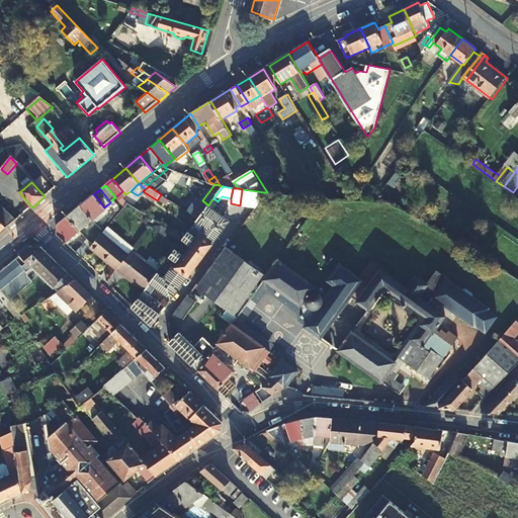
[(264,192),(250,190),(242,189),(240,205),(248,206),(248,208),(255,209),(258,204),(263,198),(264,192)]
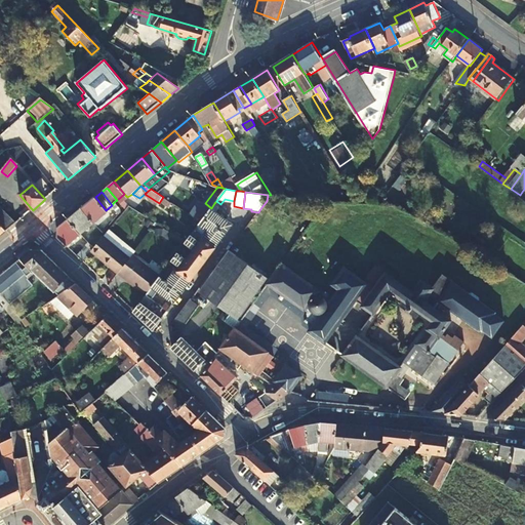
[(126,210),(129,207),(124,200),(127,197),(124,194),(117,200),(126,210)]
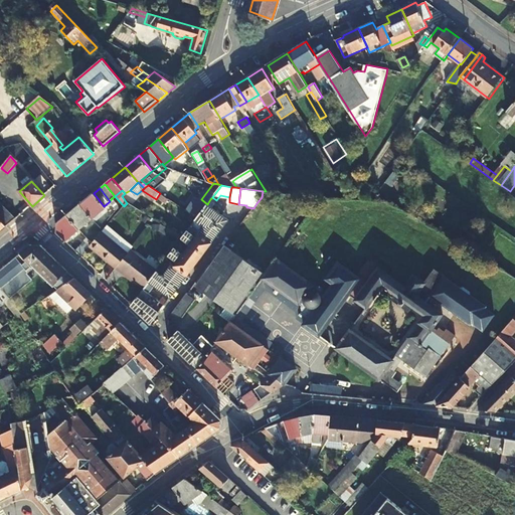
[(104,206),(94,193),(80,204),(93,219),(106,208),(104,206)]
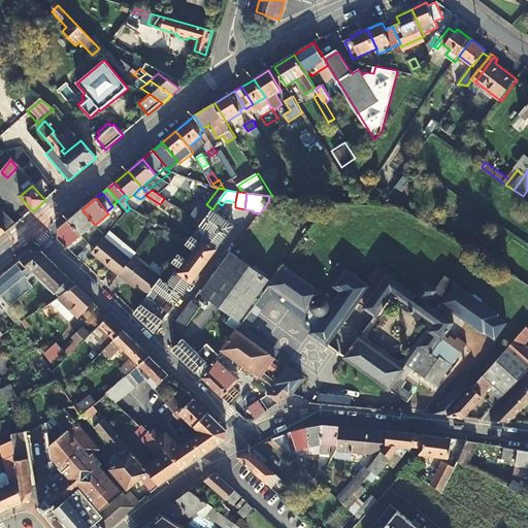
[(202,224),(205,219),(212,209),(206,204),(200,200),(189,216),(202,224)]
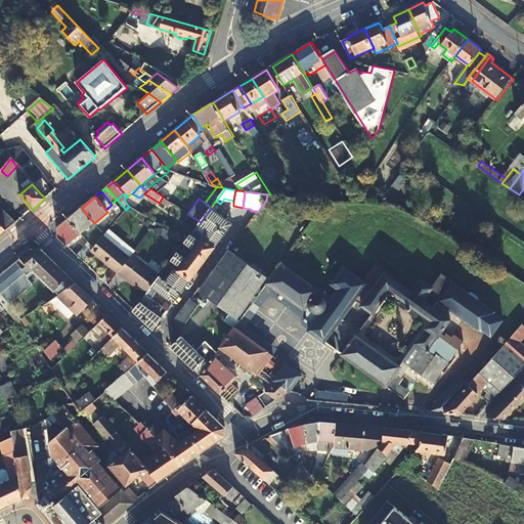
[(112,205),(119,214),(120,212),(120,208),(114,202),(112,205)]
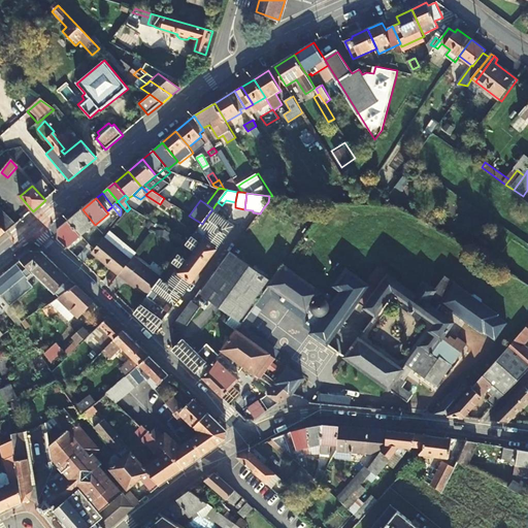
[(205,219),(227,236),(235,225),(218,212),(221,208),(216,204),(212,209),(205,219)]
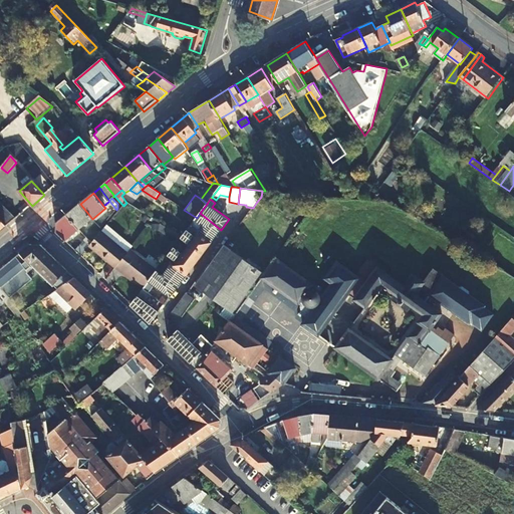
[(0,232),(16,219),(0,203),(0,232)]
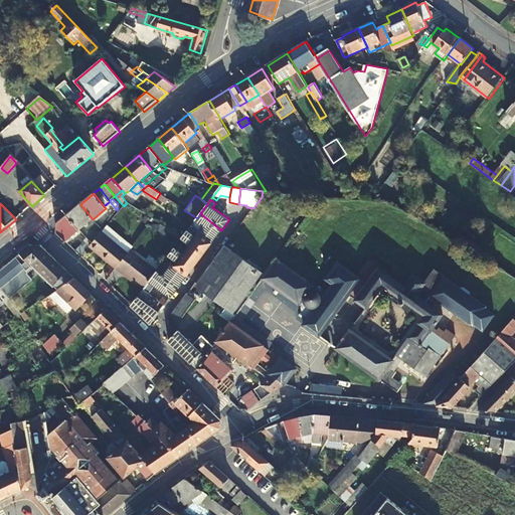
[(93,219),(80,204),(67,215),(79,230),(93,219)]
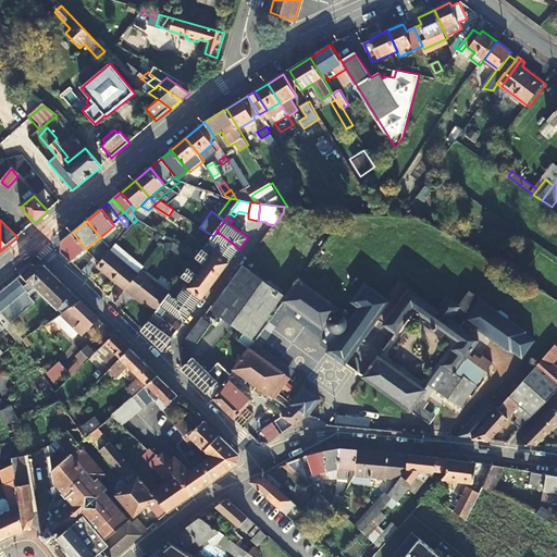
[(239,249),(217,231),(213,236),(206,245),(202,249),(211,256),(213,252),(214,254),(215,252),(230,263),(239,249)]
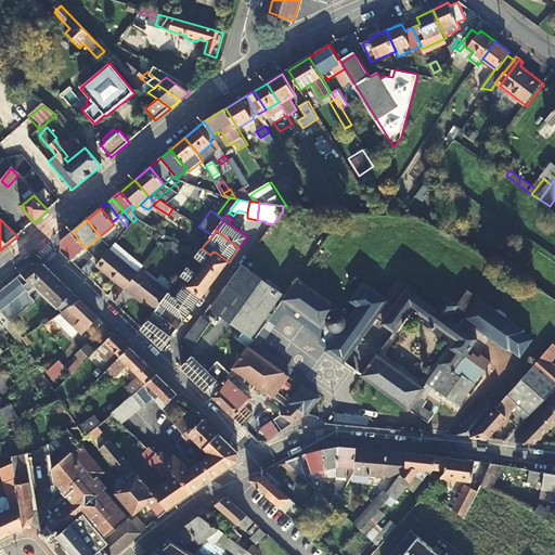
[(62,252),(73,262),(76,259),(75,257),(86,248),(73,232),(62,241),(62,252)]
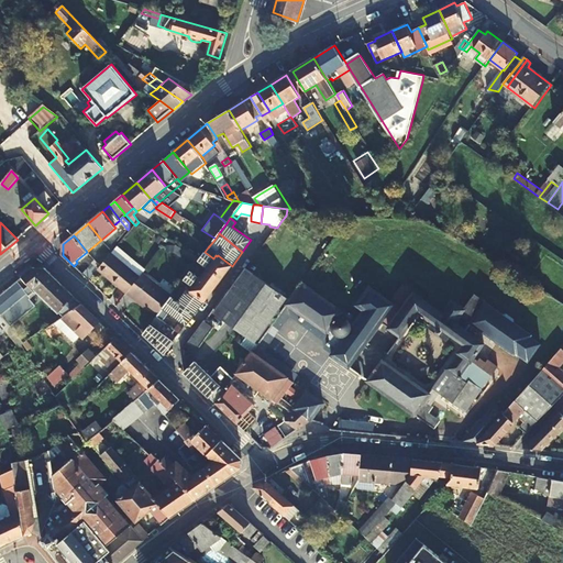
[(199,273),(202,275),(217,286),(232,266),(218,255),(217,256),(216,255),(213,258),(205,252),(201,256),(211,264),(207,268),(205,272),(201,269),(199,273)]
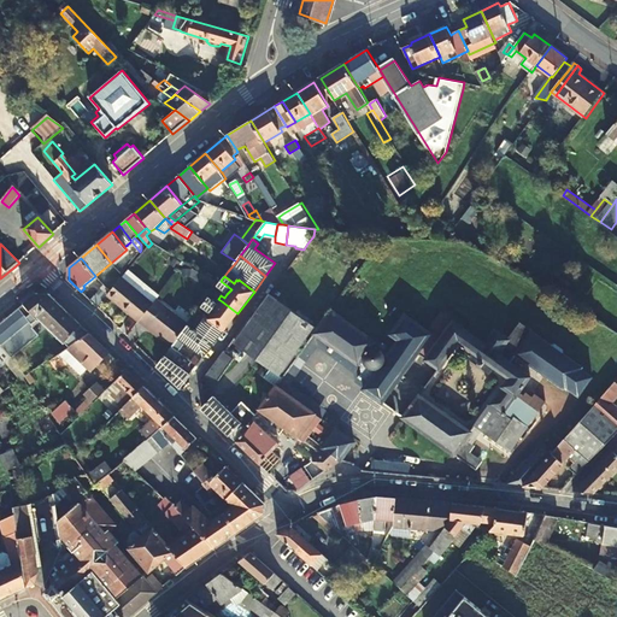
[(107,295),(139,322),(153,304),(122,277),(117,283),(110,293),(107,295)]
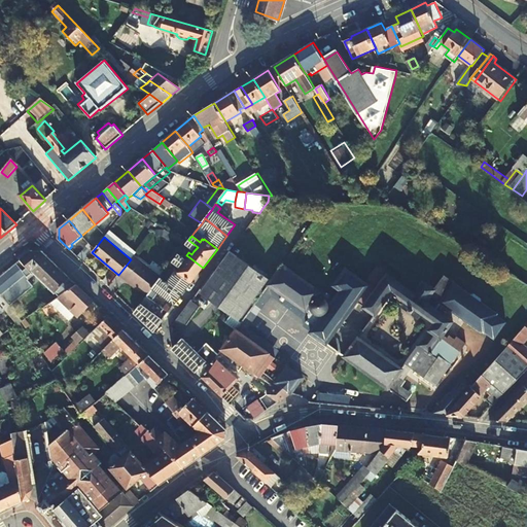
[(91,246),(94,250),(100,242),(97,240),(91,246)]
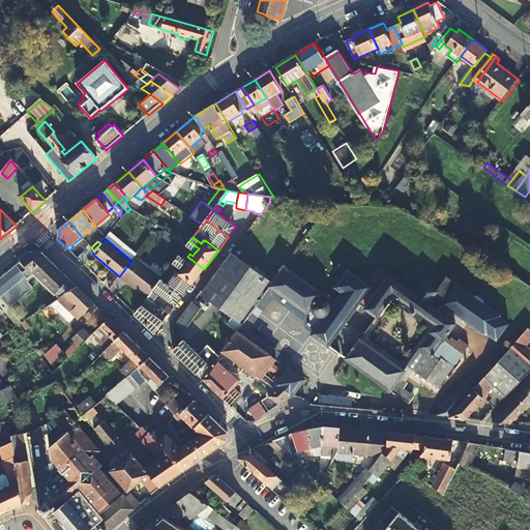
[(176,260),(172,266),(170,268),(177,273),(178,271),(194,283),(204,269),(190,259),(187,257),(182,252),(186,246),(187,244),(183,241),(172,256),(176,260)]
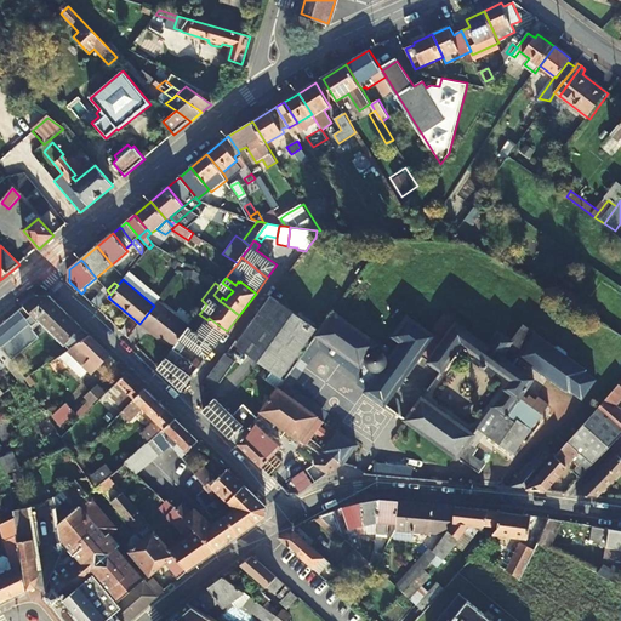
[(218,289),(228,296),(233,291),(222,283),(220,286),(218,289)]
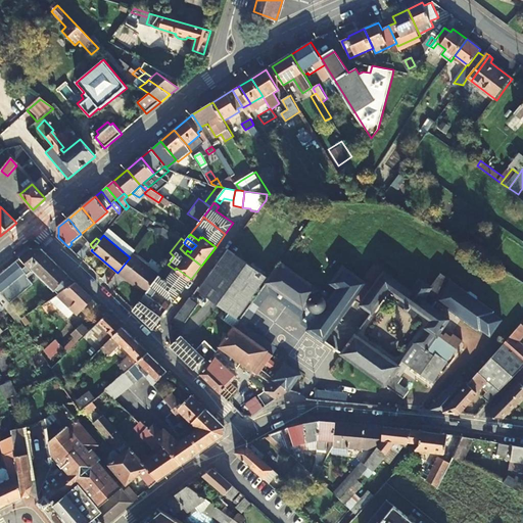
[(77,254),(83,260),(91,250),(93,248),(90,244),(88,242),(77,254)]
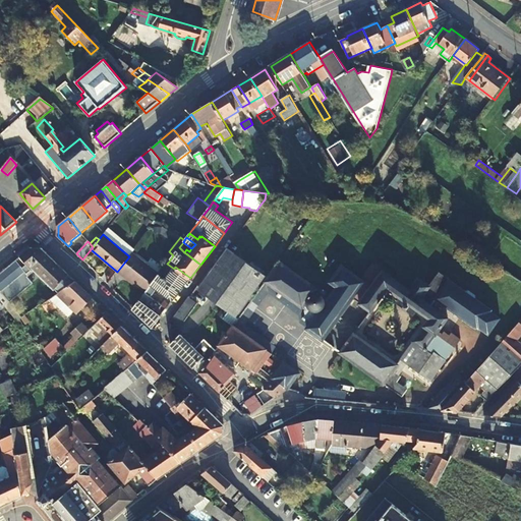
[(266,275),(229,247),(215,268),(215,269),(206,281),(205,280),(204,282),(201,281),(197,287),(237,316),(268,276),(266,275)]
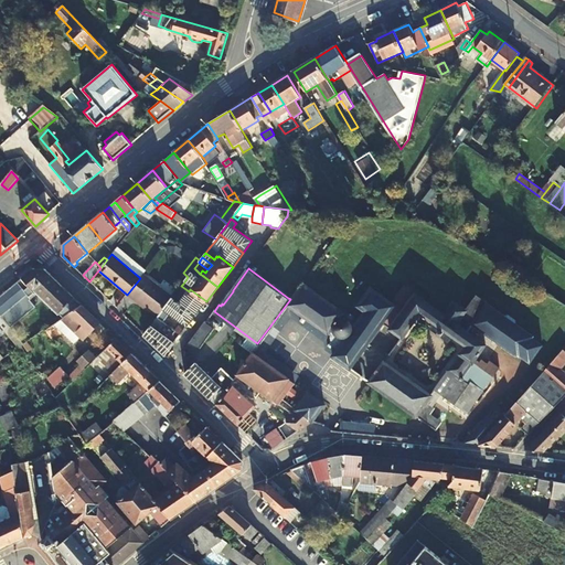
[(63,319),(83,306),(46,272),(33,270),(0,297),(0,316),(1,318),(34,291),(63,319)]
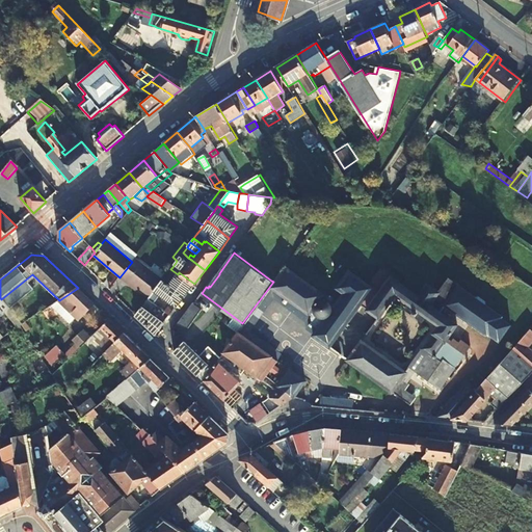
[(131,283),(150,297),(154,291),(162,281),(163,278),(135,258),(132,262),(120,277),(130,285),(131,283)]
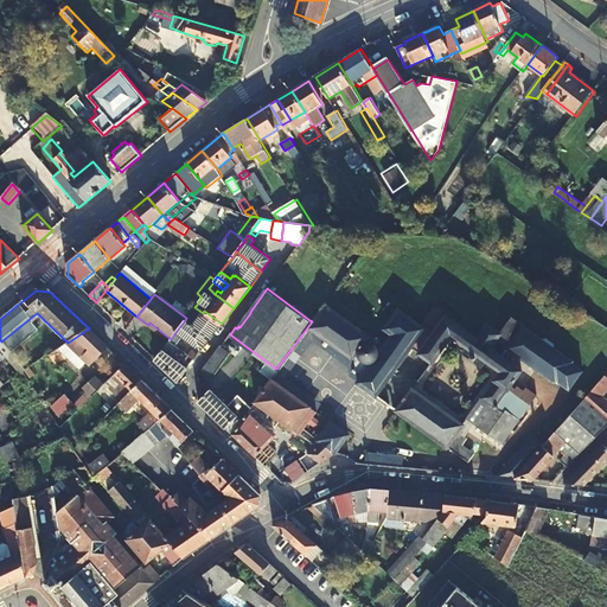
[(370,369),(385,347),(382,345),(384,344),(383,340),(378,337),(375,338),(374,339),(328,306),(312,327),(357,360),(357,365),(362,369),(365,368),(366,368),(370,369)]
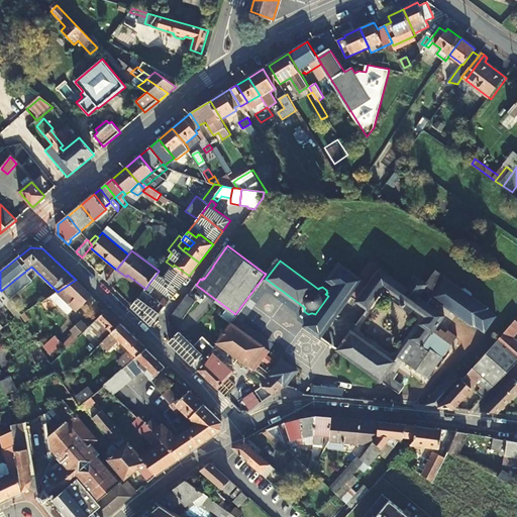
[(399,298),(395,303),(411,315),(415,309),(428,319),(424,324),(435,333),(447,316),(430,304),(435,298),(477,329),(478,327),(487,334),(499,318),(490,311),(491,309),(475,297),(476,296),(474,293),(468,289),(464,289),(463,290),(437,271),(428,284),(417,276),(408,288),(383,269),(366,292),(359,287),(364,280),(342,264),(330,280),(336,285),(328,296),(315,314),(306,326),(322,337),(351,298),(369,310),(369,311),(386,288),(399,298)]
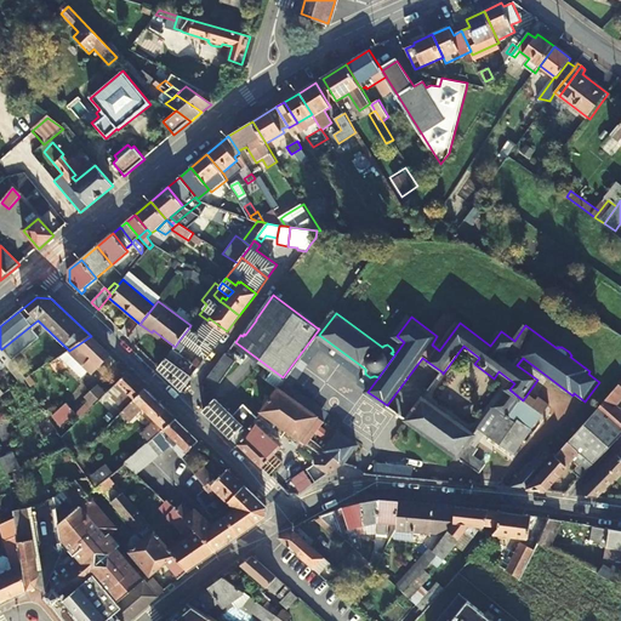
[(227,331),(209,318),(208,320),(201,328),(198,334),(216,346),(227,331)]
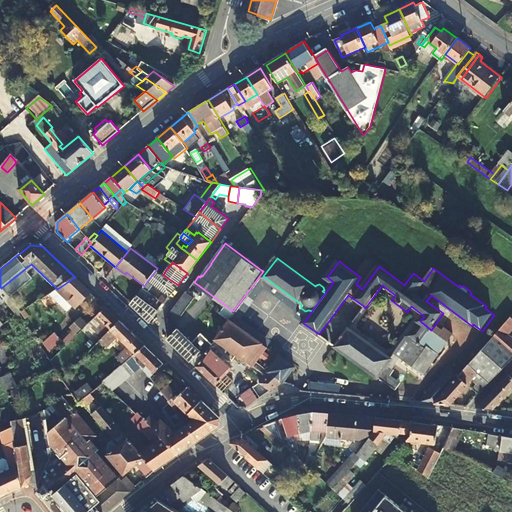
[(208,262),(198,276),(200,277),(201,275),(202,276),(211,264),(211,263),(208,262)]
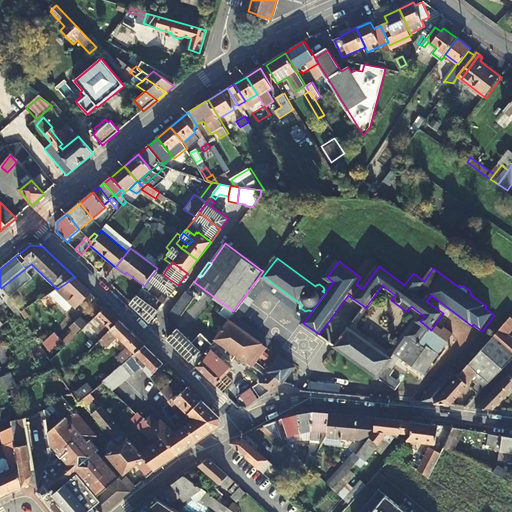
[(157,268),(156,270),(163,275),(166,270),(159,265),(157,268)]
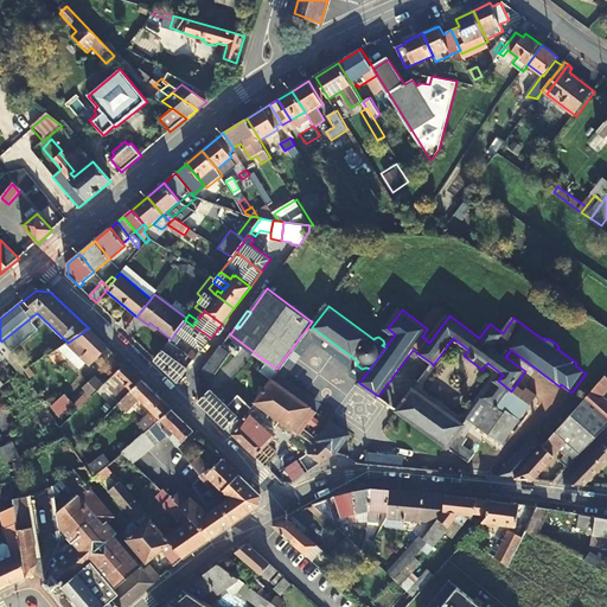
[(185,320),(176,332),(171,339),(170,340),(178,346),(179,347),(180,345),(178,343),(183,337),(202,351),(211,338),(193,326),(185,320)]
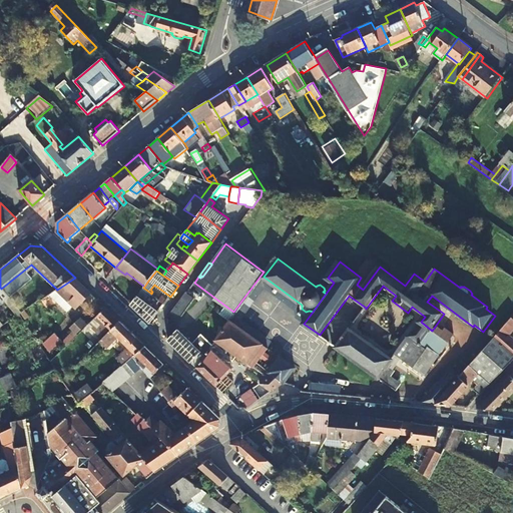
[(296,318),(304,324),(313,312),(310,311),(309,311),(306,312),(302,309),(302,305),(264,277),(231,321),(268,348),(269,348),(271,346),(274,342),(242,319),(267,288),(296,311),(296,318)]
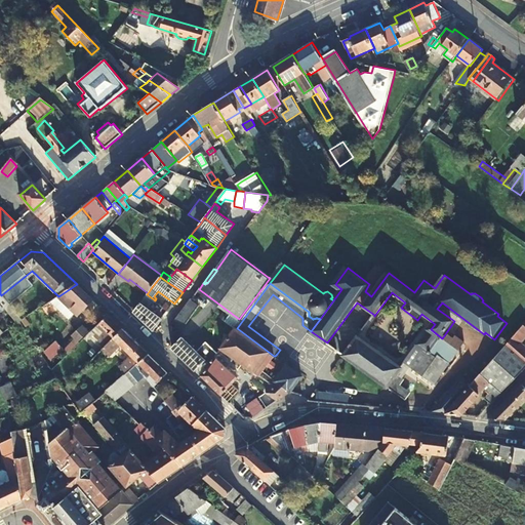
[(77,284),(58,296),(41,308),(48,317),(74,299),(77,303),(71,309),(78,317),(94,300),(77,284)]
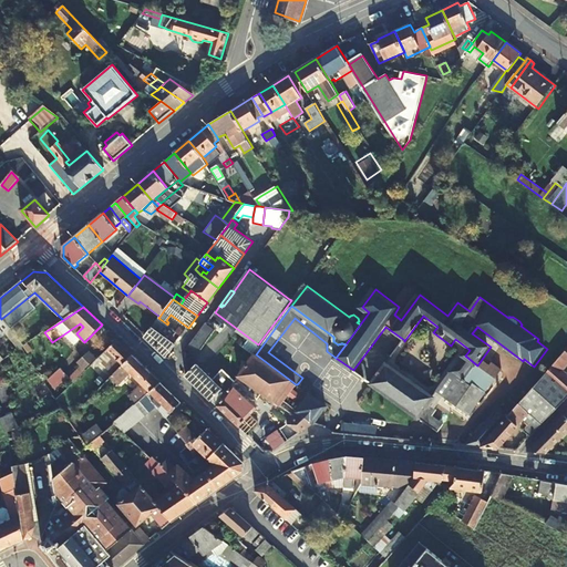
[(387,366),(434,400),(465,356),(470,350),(455,339),(451,346),(457,350),(457,354),(433,388),(429,388),(398,366),(398,361),(422,328),(425,327),(433,332),(437,327),(423,316),(404,341),(404,340),(387,366)]
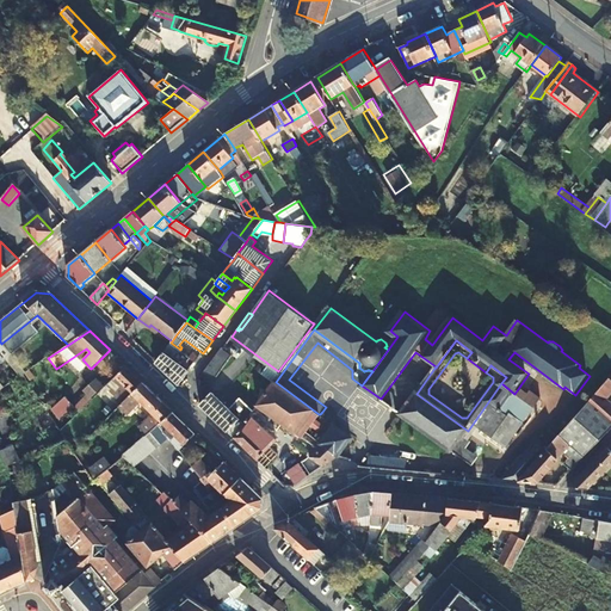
[(0,355),(4,360),(11,355),(1,344),(0,341),(0,355)]
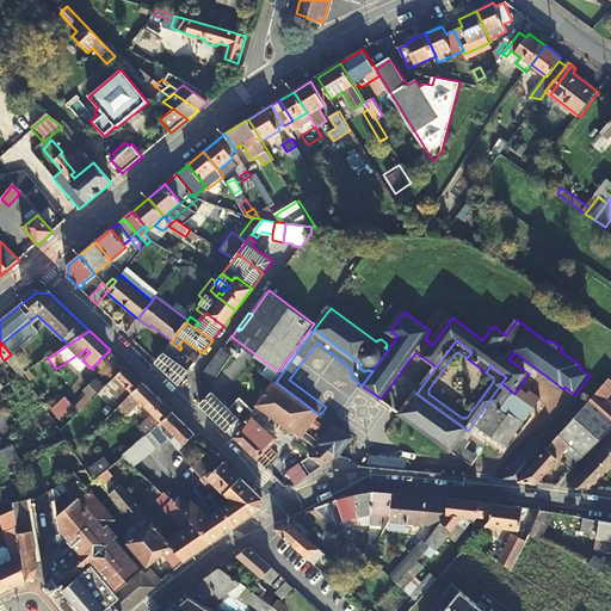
[(179,383),(189,371),(172,357),(179,349),(171,343),(156,362),(179,383)]
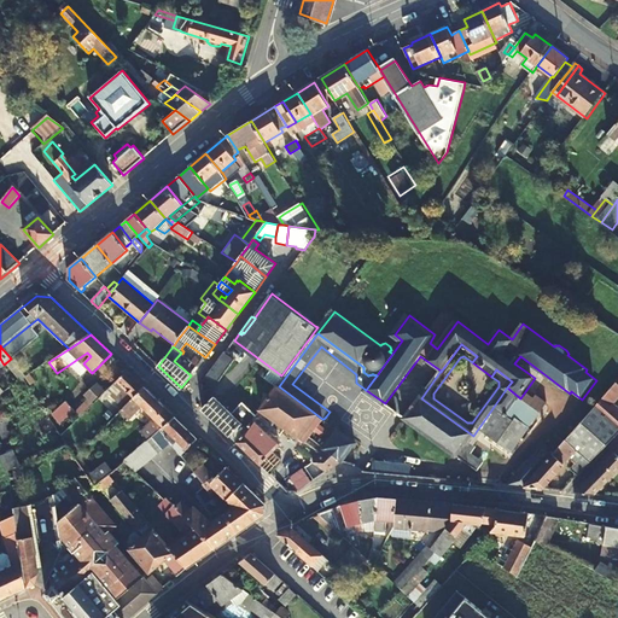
[(225,351),(208,375),(219,383),(235,359),(225,351)]
